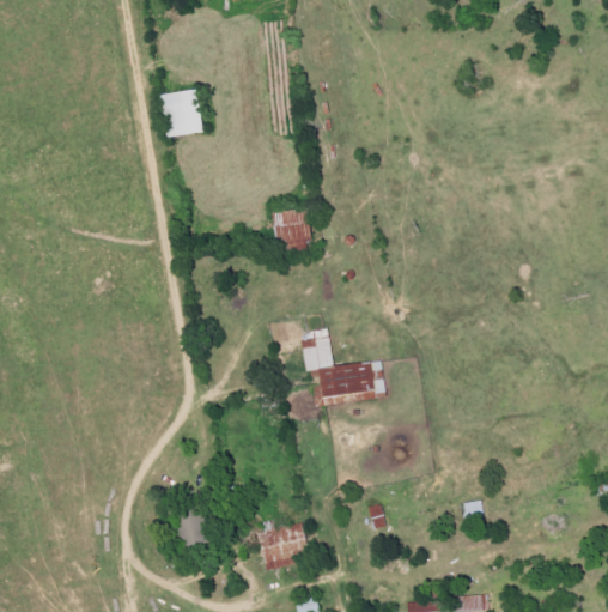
[(163,92),(168,135),(204,132),(199,89),(163,92)]
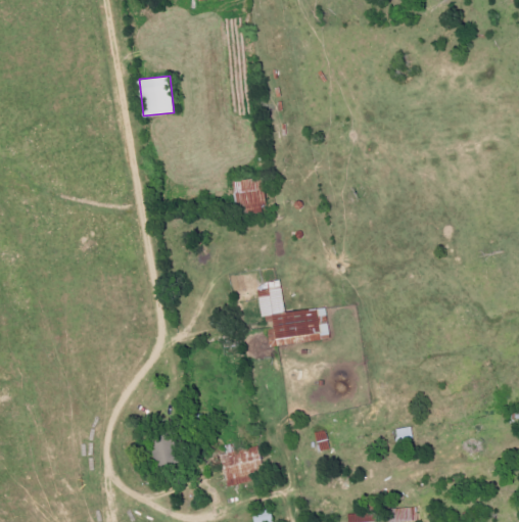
[(325,307),(283,312),(279,281),(254,284),(258,317),(272,315),(275,338),(328,332),(325,307)]
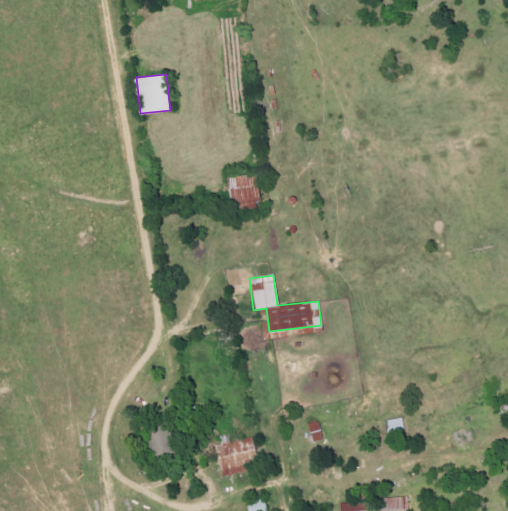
[(222,476),(245,470),(243,464),(257,461),(251,436),(215,444),(222,476)]
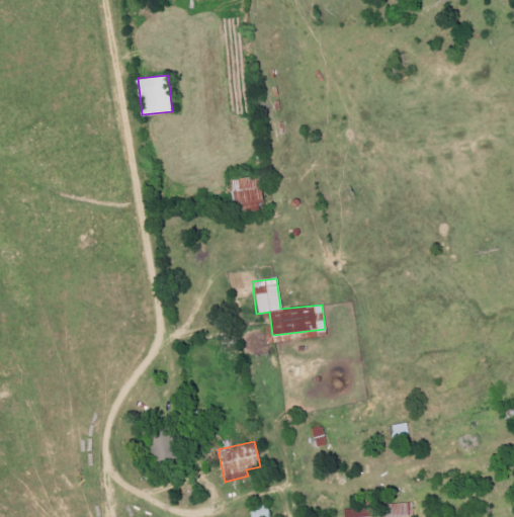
[(249,506),(249,516),(269,516),(268,504),(249,506)]
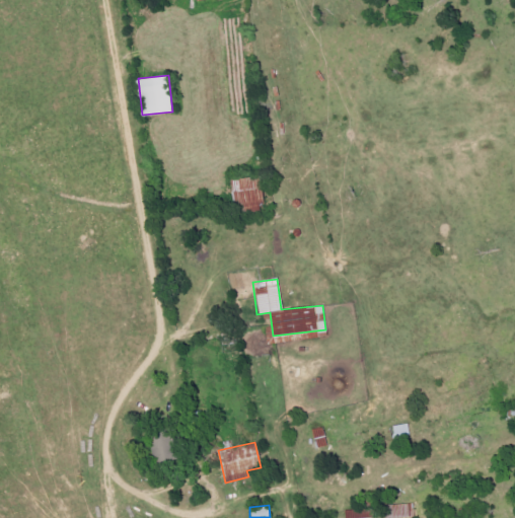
[(346,510),(346,517),(373,517),(373,508),(346,510)]
